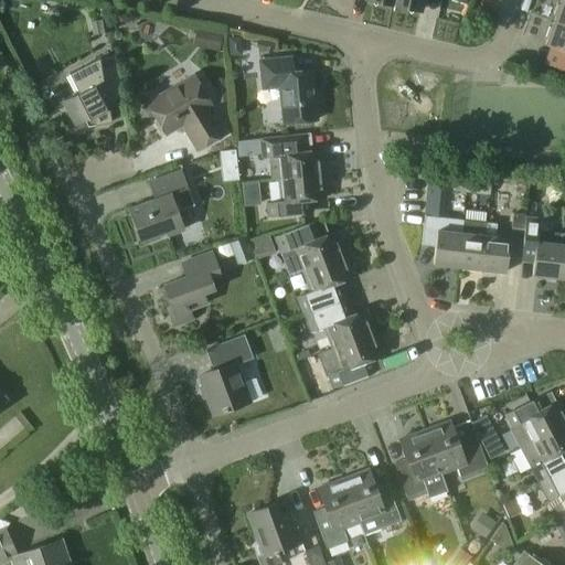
[(394,0),(393,6),(420,11),(422,0),(394,0)]
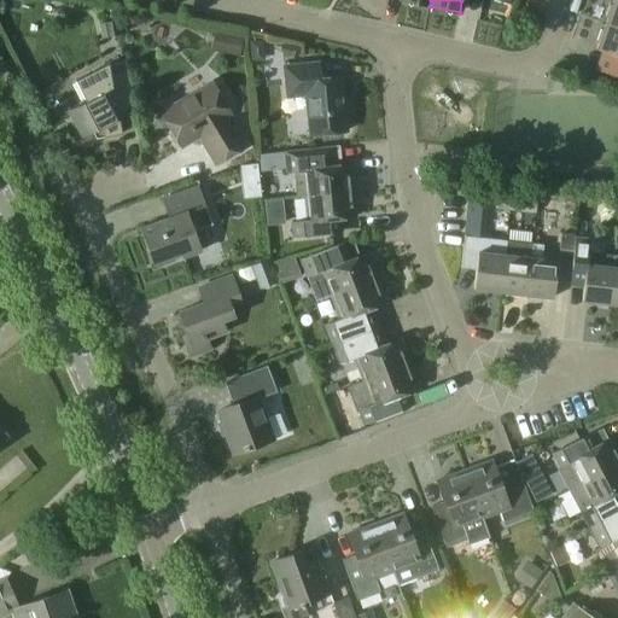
[(608,5),(605,18),(607,18),(605,24),(617,28),(617,0),(613,0),(612,6),(608,5)]
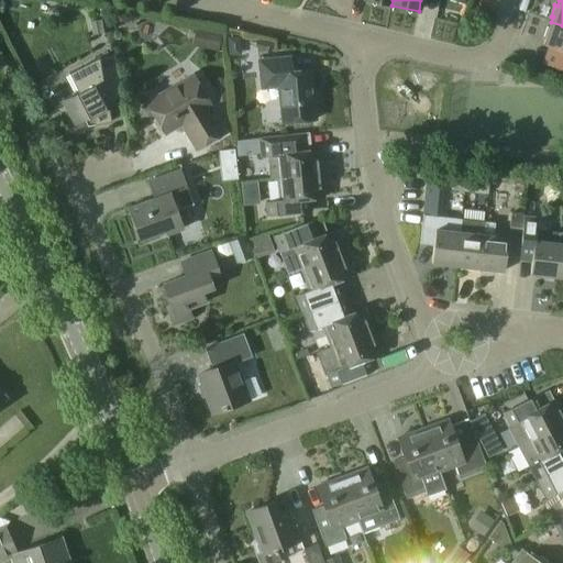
[(92,35),(110,33),(108,20),(90,22),(92,35)]
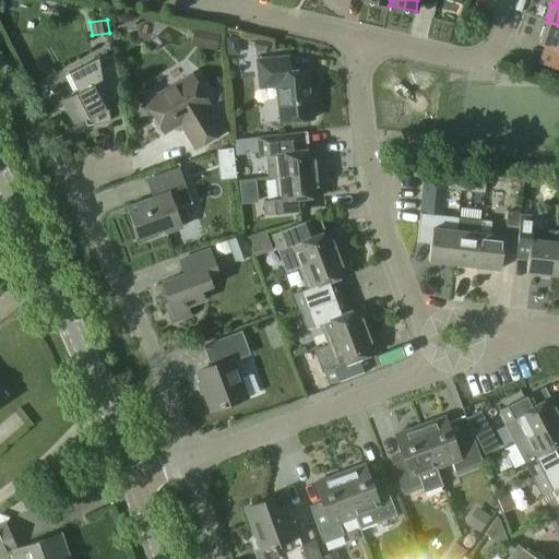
[(539,38),(542,39),(539,45),(545,47),(538,63),(558,70),(558,25),(547,22),(545,27),(543,27),(539,38)]
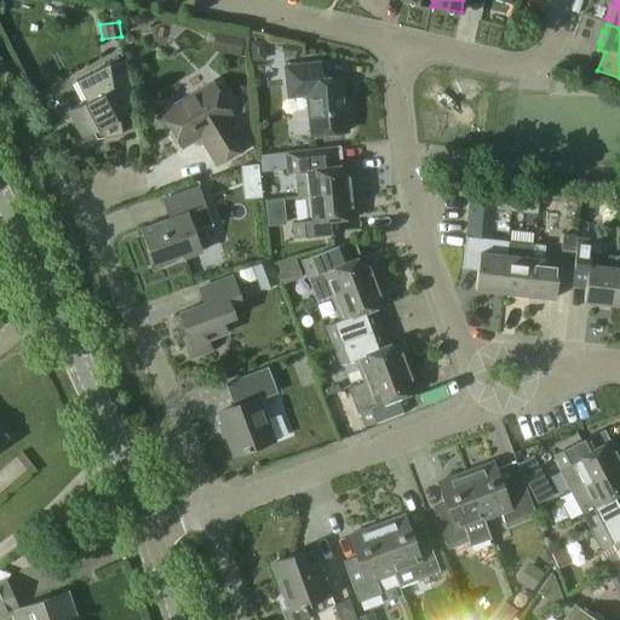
[(132,101),(126,61),(124,47),(119,49),(121,62),(109,63),(75,81),(86,102),(69,110),(82,138),(93,132),(97,138),(122,135),(120,119),(122,118),(115,103),(132,101)]
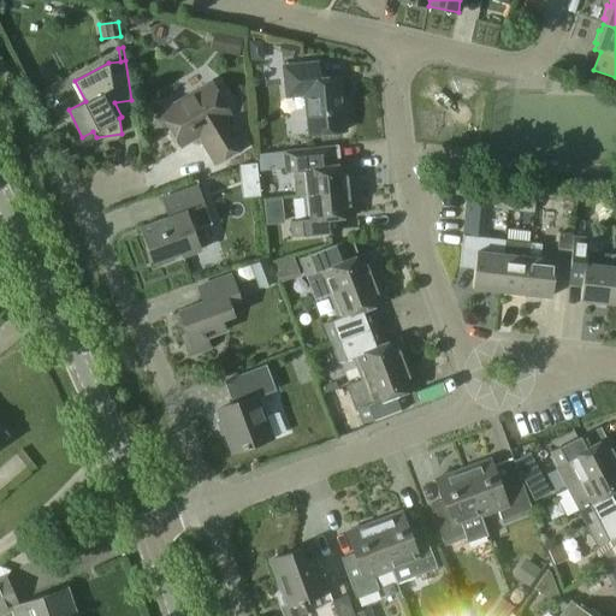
[(309,135),(345,131),(339,77),(319,80),(317,63),(283,66),(286,98),(304,95),(309,135)]
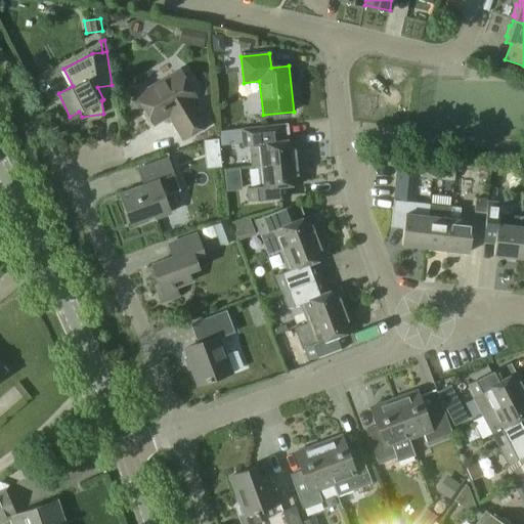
[(136,95),(145,110),(143,114),(147,122),(151,121),(154,125),(169,116),(182,139),(209,124),(194,100),(197,100),(179,70),(136,95)]
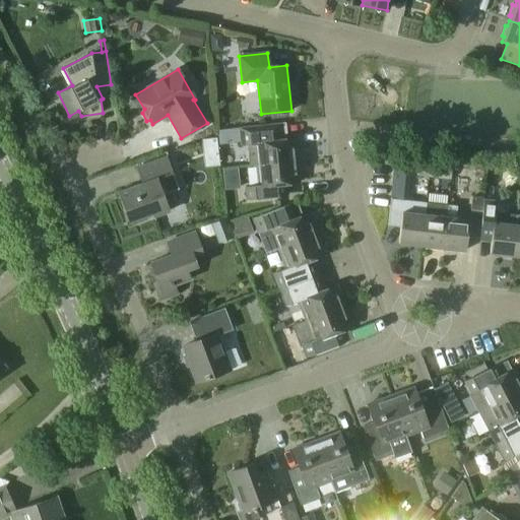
[(241,146),(254,145),(256,166),(297,160),(294,139),(287,139),(285,123),(239,128),(241,142),(241,146)]
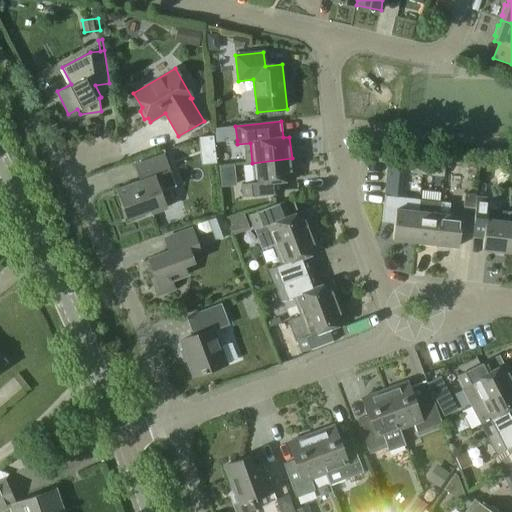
[(235,126),(215,128),(217,142),(237,140),(235,126)]
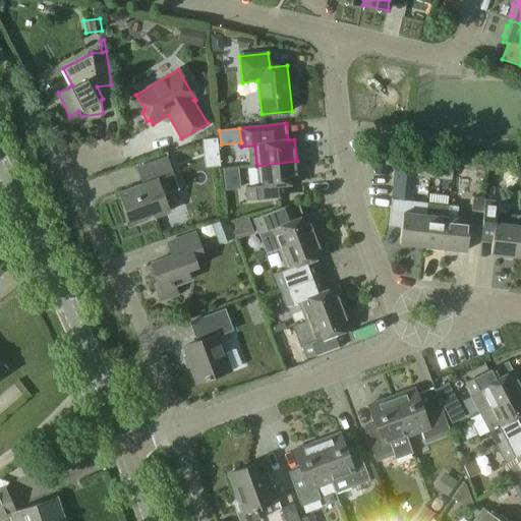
[(221,165),(218,138),(204,140),(207,167),(221,165)]
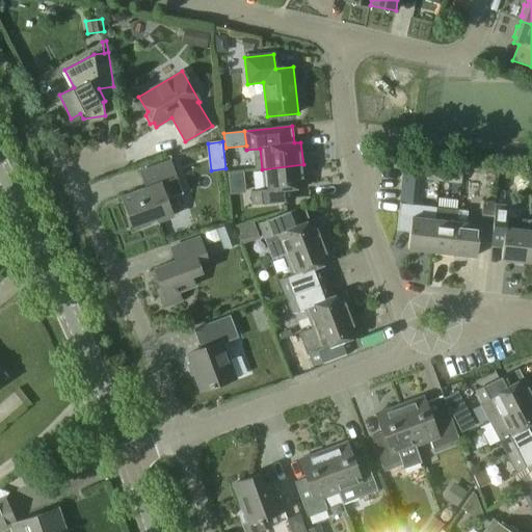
[(138,171),(144,187),(120,196),(131,228),(156,219),(157,222),(174,216),(167,200),(183,194),(170,160),(138,171)]
